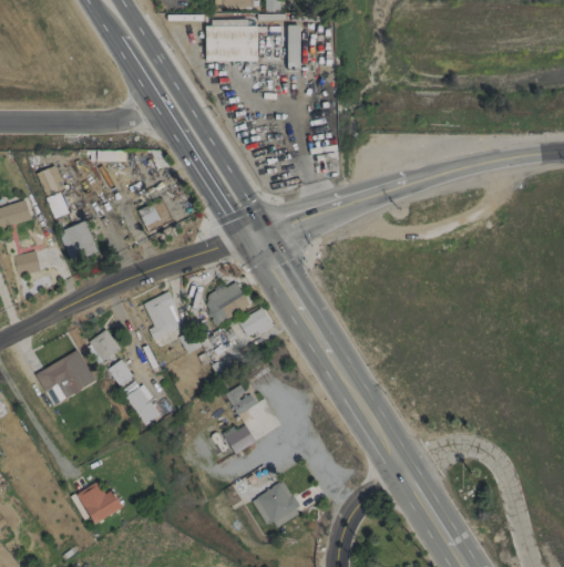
[(265,0),(266,11),(282,11),(280,0),(265,0)]
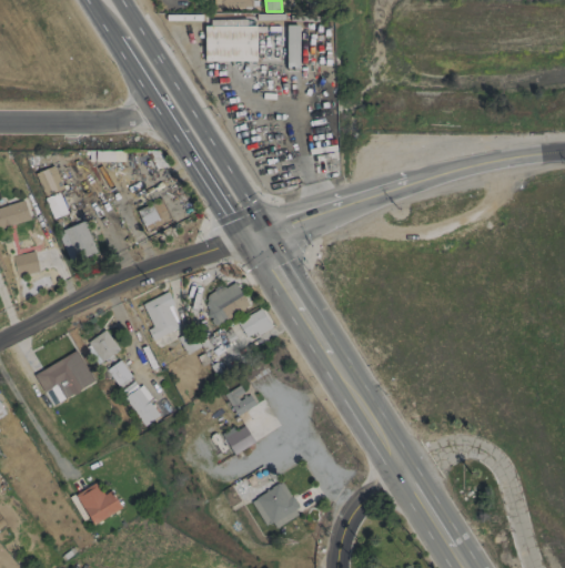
[(258,60),(258,26),(207,26),(207,61),(258,60)]
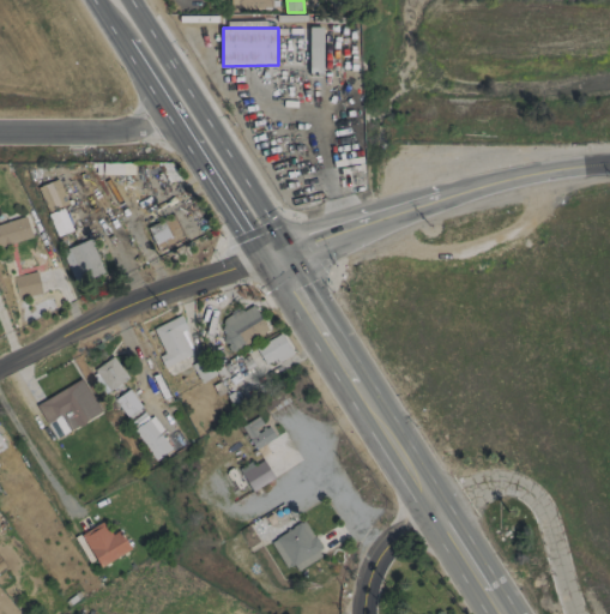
[(325,28),(312,28),(312,76),(325,76),(325,28)]
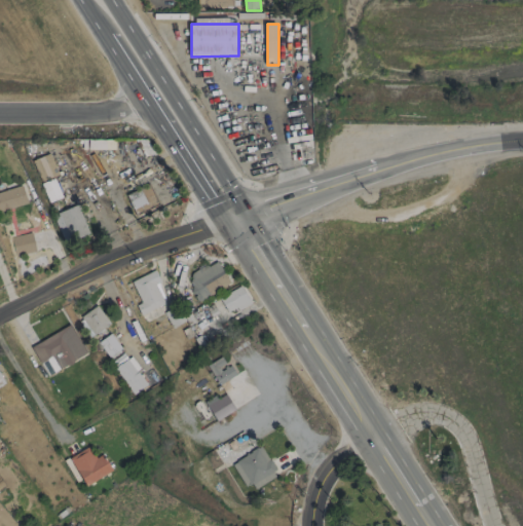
[(43,181),(60,174),(51,153),(35,159),(43,181)]
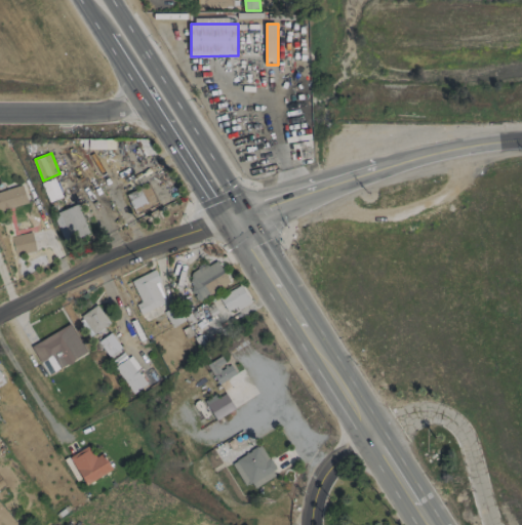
[(50,202),(64,197),(57,177),(44,182),(50,202)]
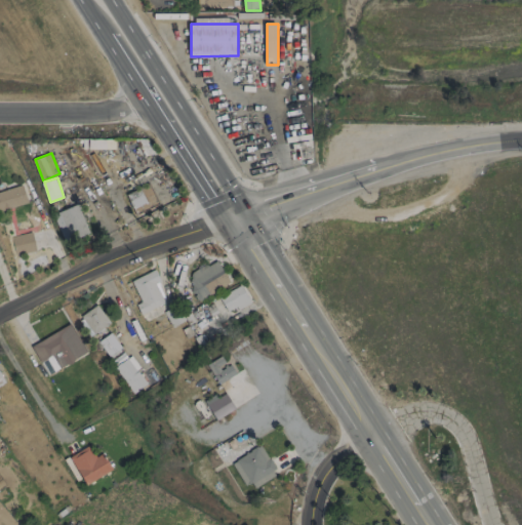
[(128,195),(138,215),(160,204),(151,184),(128,195)]
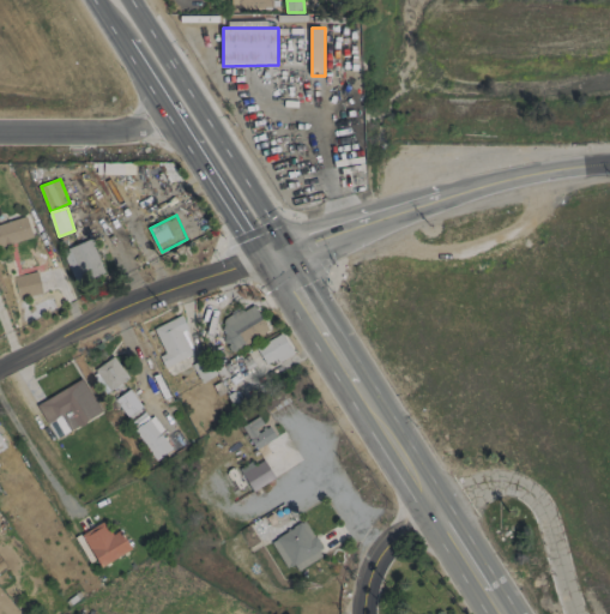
[(0,246),(34,239),(29,217),(0,223),(0,246)]
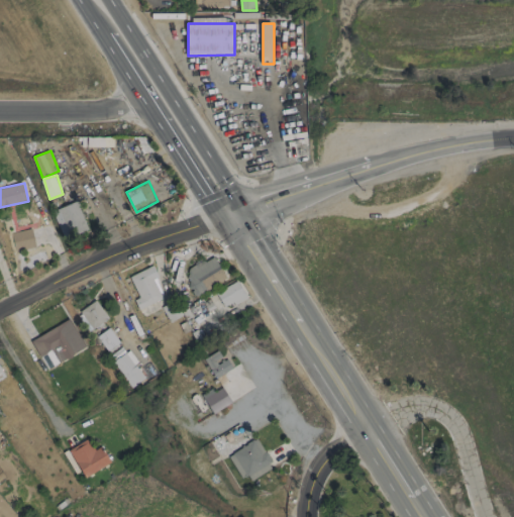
[(90,229),(77,201),(54,212),(67,239),(90,229)]
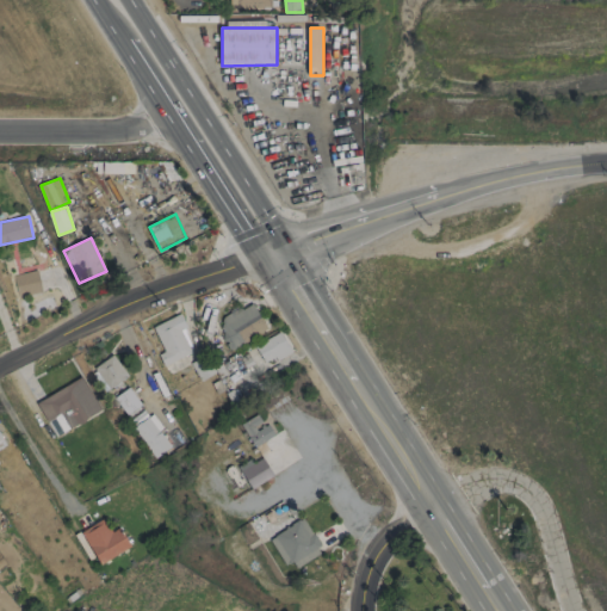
[(20,297),(43,292),(38,270),(16,275),(20,297)]
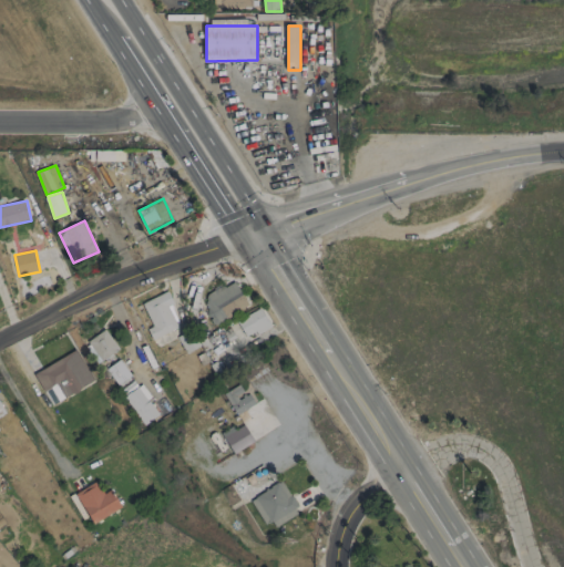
[(248,309),(237,281),(203,295),(214,322),(248,309)]
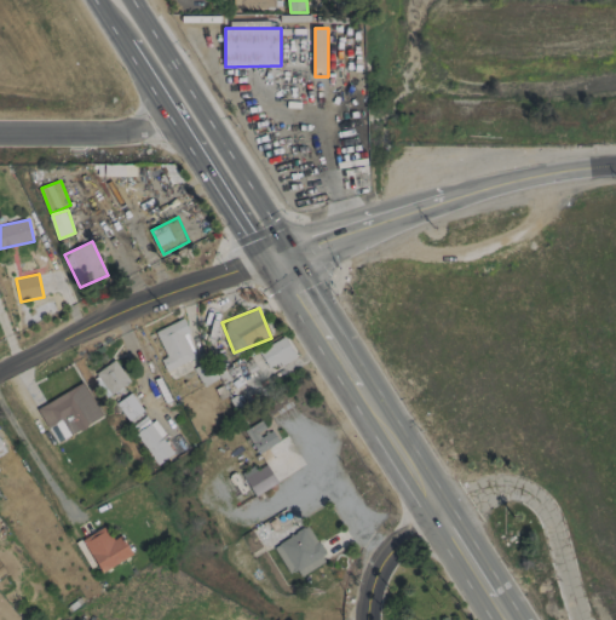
[(196,357),(185,334),(191,332),(185,319),(156,332),(168,357),(163,360),(168,372),(196,357)]
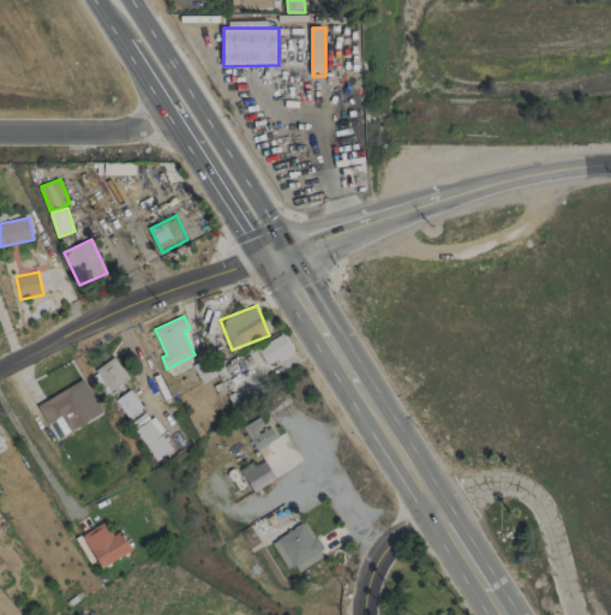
[(267,366),(294,354),(285,334),(258,347),(267,366)]
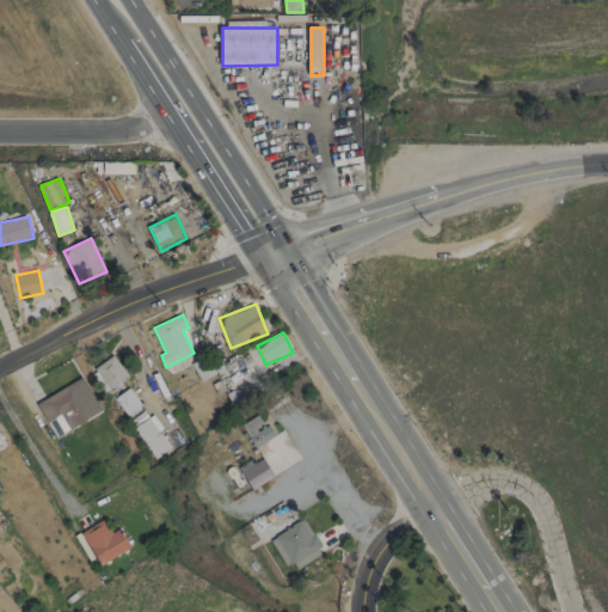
[(109,391),(130,377),(117,355),(94,368),(109,391)]
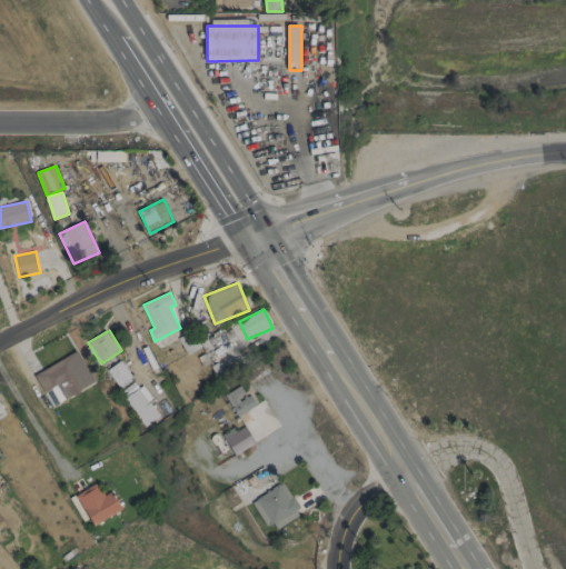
[(36,376),(55,407),(97,381),(78,350),(36,376)]
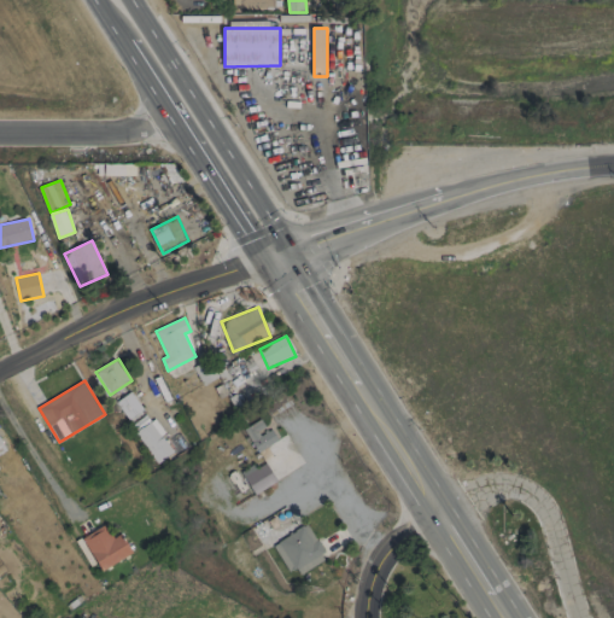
[(132,420),(145,409),(132,391),(117,403),(132,420)]
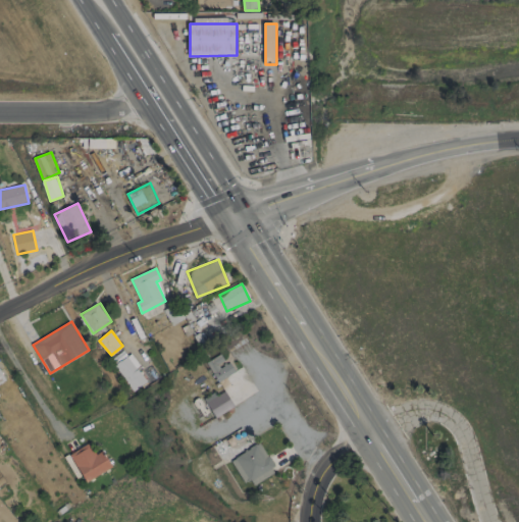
[(237,371),(229,360),(226,362),(220,353),(206,363),(220,382),(237,371)]
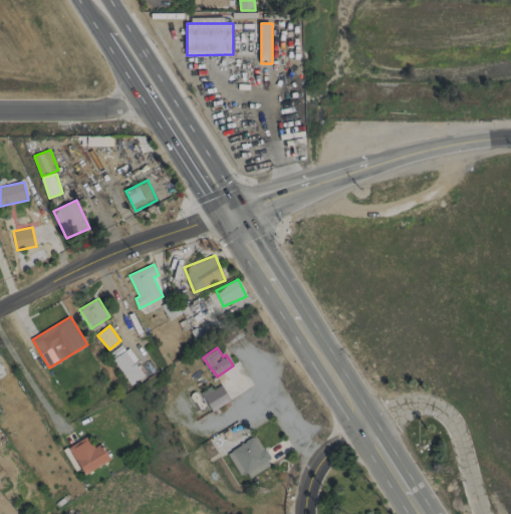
[(133,386),(146,375),(136,362),(140,360),(130,348),(113,360),(133,386)]
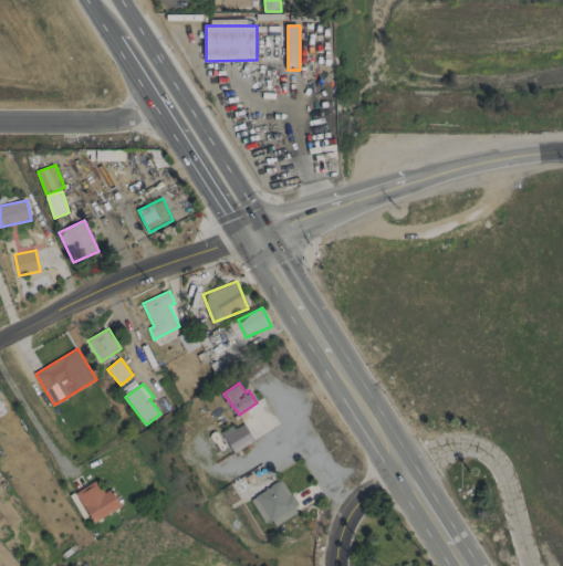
[(256,441),(243,421),(222,433),(235,453),(256,441)]
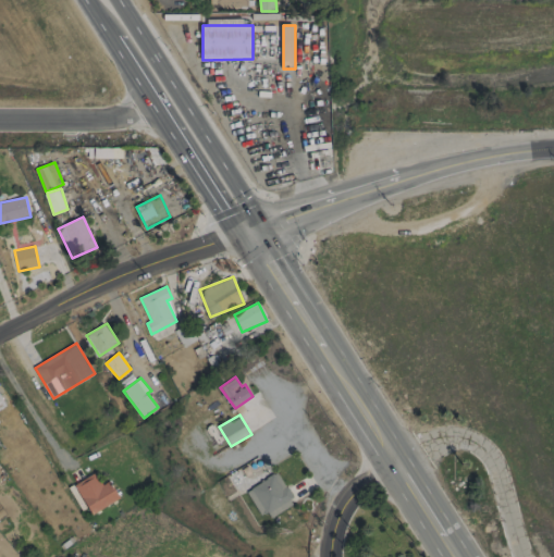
[(295,502),(279,472),(247,490),(265,519),(295,502)]
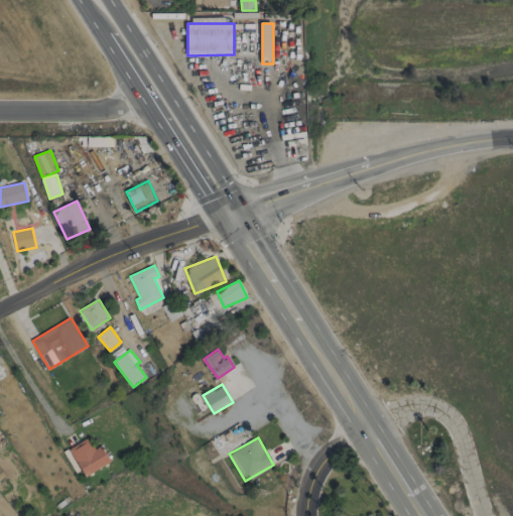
[(96,449),(89,438),(70,449),(87,477),(112,461),(102,445),(96,449)]
